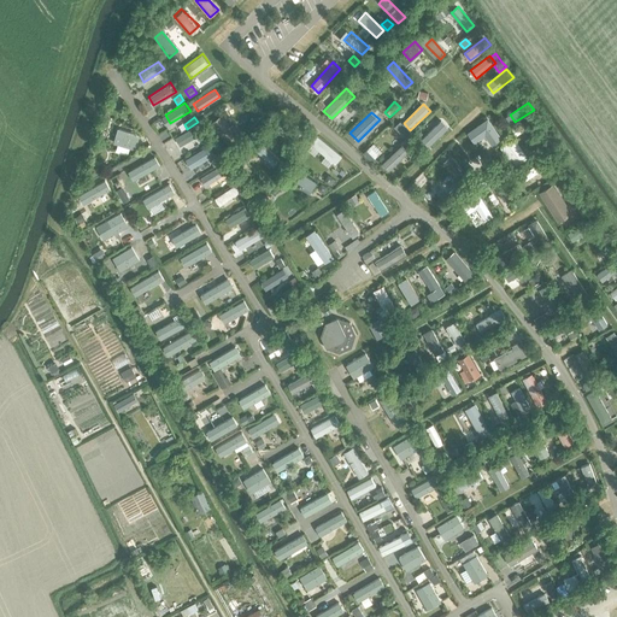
[(493,145),(503,137),(488,117),(469,131),(476,142),(486,135),(493,145)]
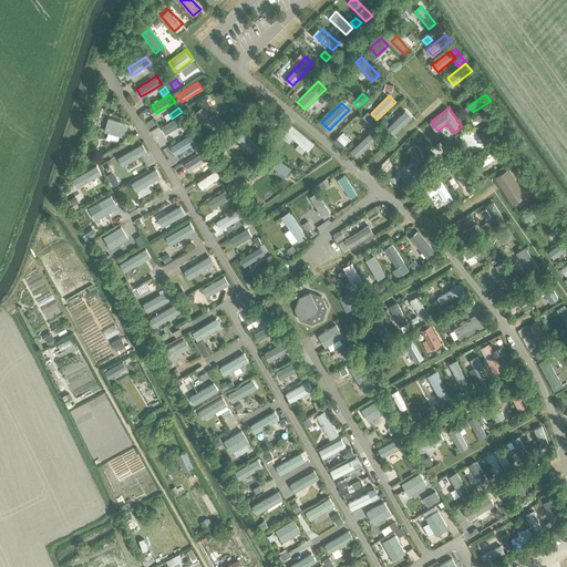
[(205,109),(197,113),(210,132),(218,126),(205,109)]
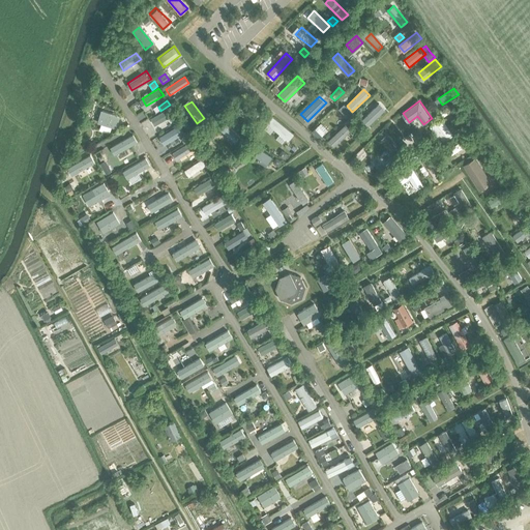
[(255,119),(261,112),(248,101),(242,109),(255,119)]
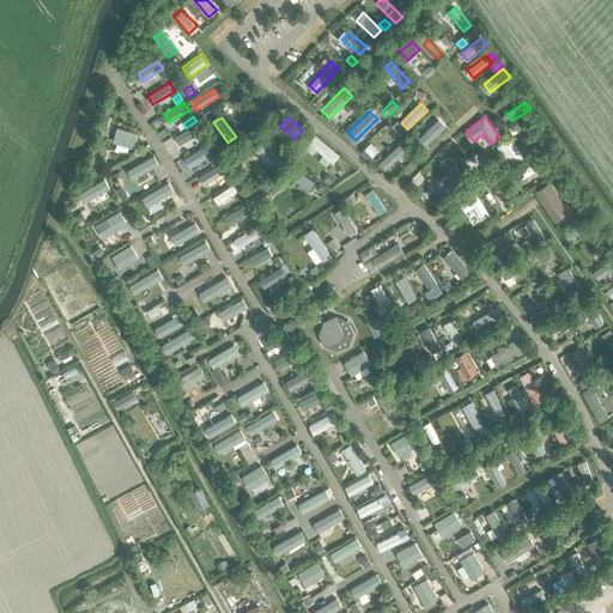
[(447,125),(441,117),(420,137),(428,144),(447,125)]
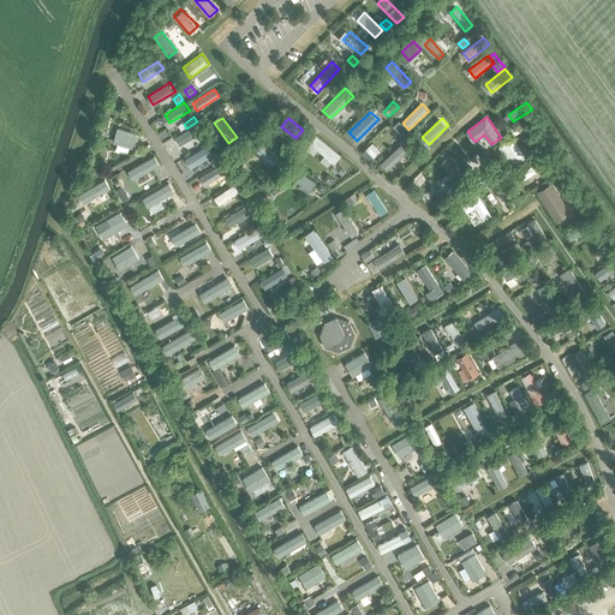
[(399,121),(393,127),(404,138),(410,132),(399,121)]
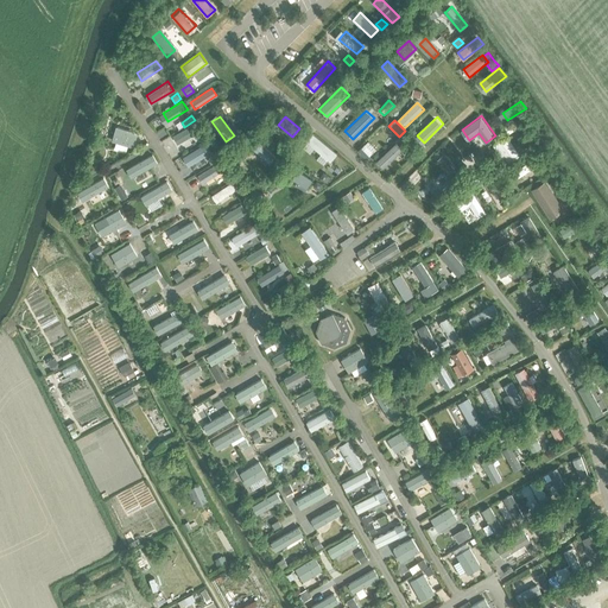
[(196,122),(173,135),(178,144),(201,130),(196,122)]
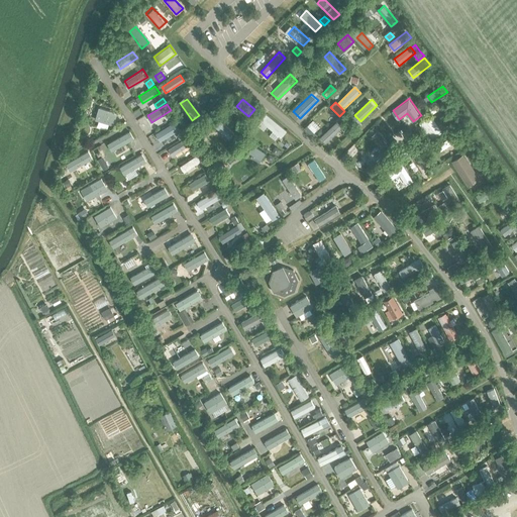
[(434,105),(429,109),(433,114),(438,111),(434,105)]
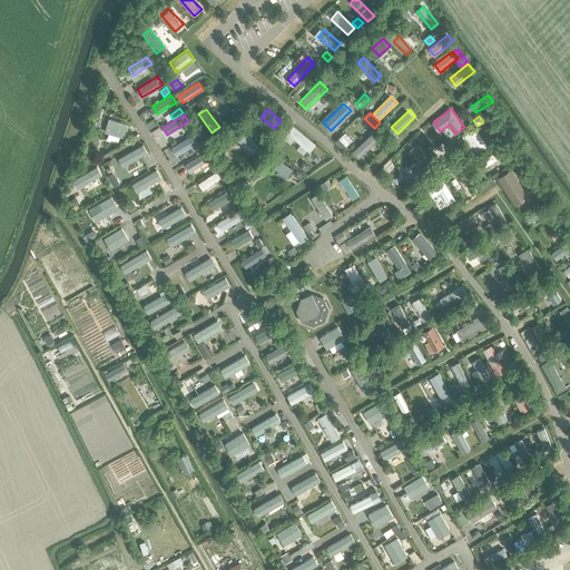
[(109,118),(105,133),(125,138),(129,125),(109,118)]
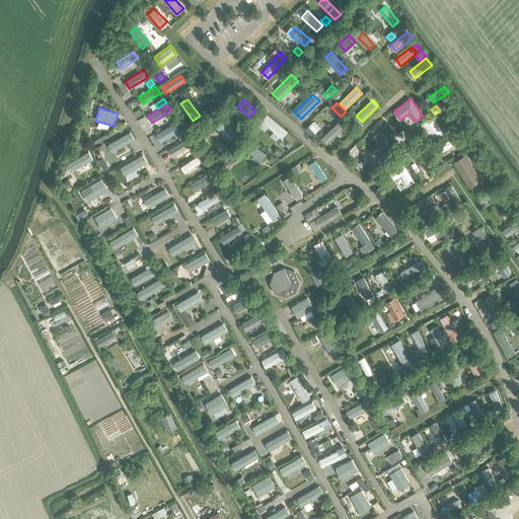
[(268,112),(262,119),(282,137),(288,130),(268,112)]
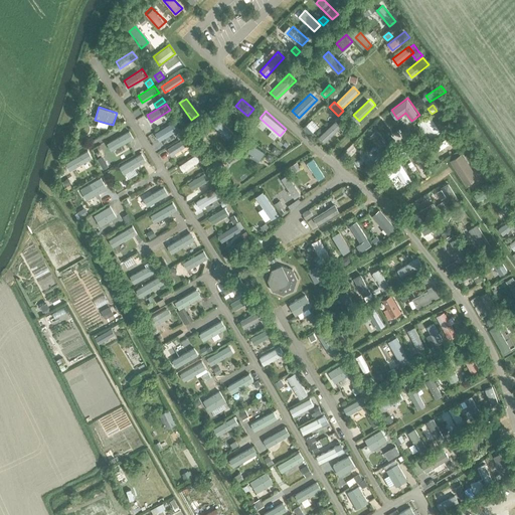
[(390,113),(384,118),(397,135),(403,130),(390,113)]
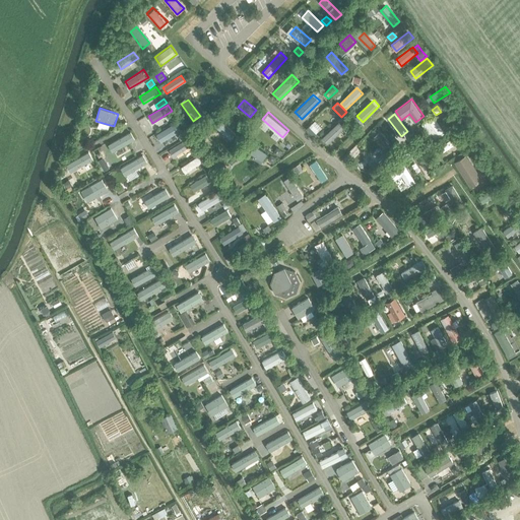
[(434,117),(424,123),(435,140),(445,133),(434,117)]
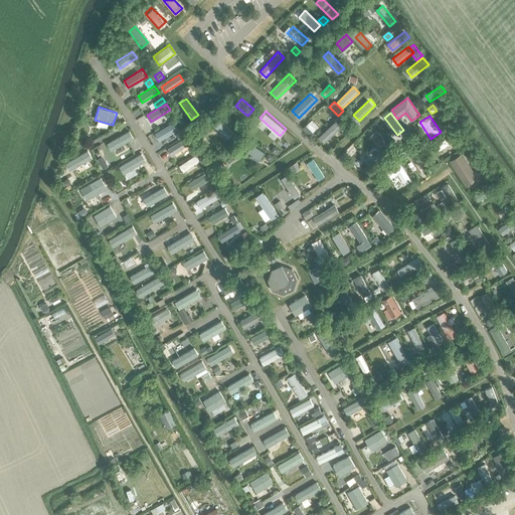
[(233,132),(220,120),(214,126),(228,138),(233,132)]
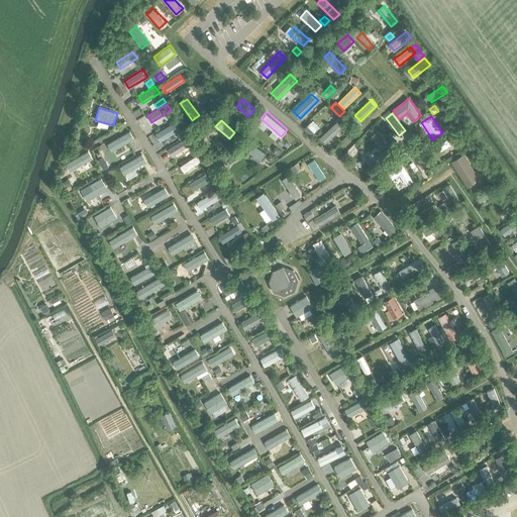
[(348,120),(344,124),(348,128),(353,124),(348,120)]
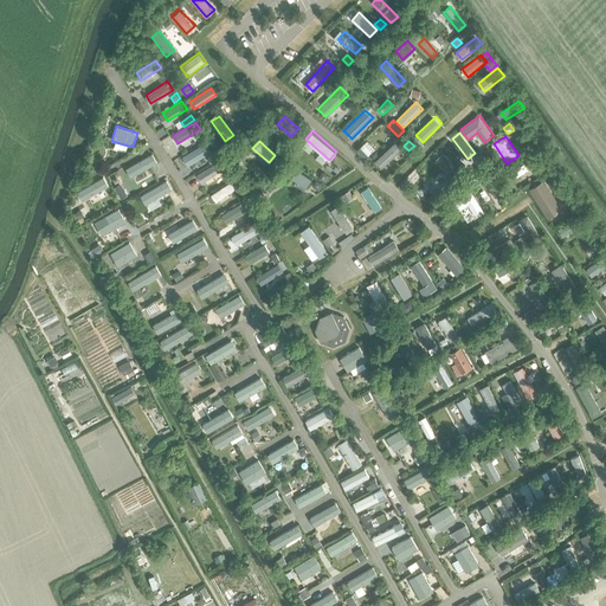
[(395,142),(375,160),(382,167),(401,149),(395,142)]
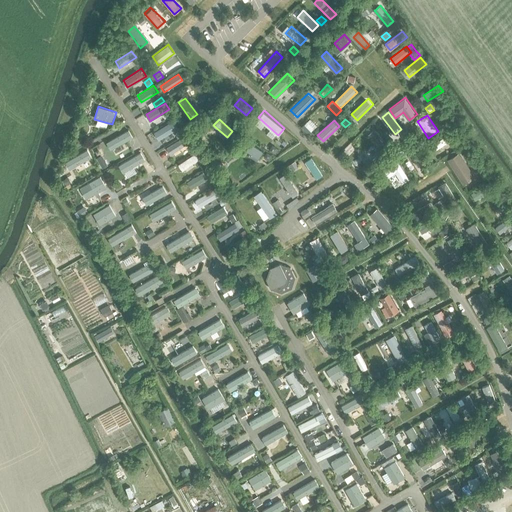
[(172,121),(153,132),(158,140),(177,129),(172,121)]
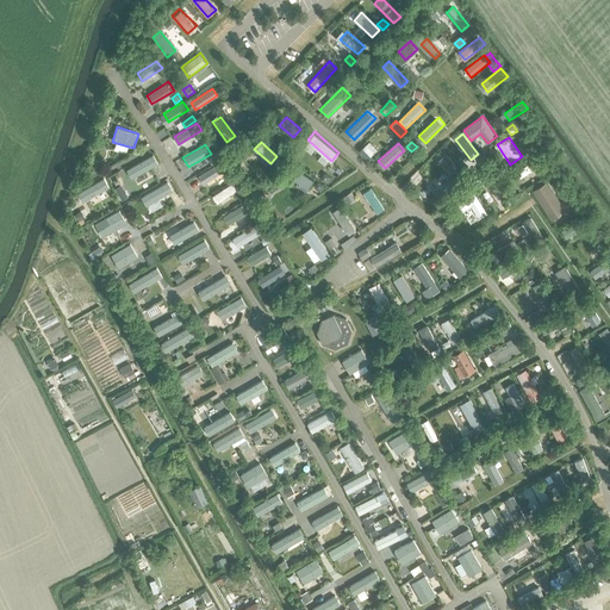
[(464,173),(447,153),(439,160),(455,179),(464,173)]
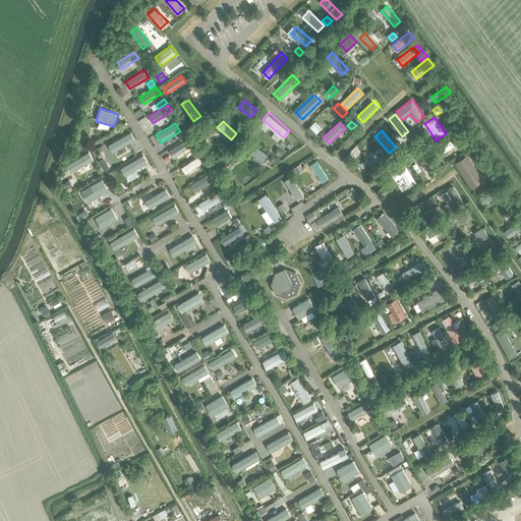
[(131,131),(108,145),(113,153),(135,139),(131,131)]
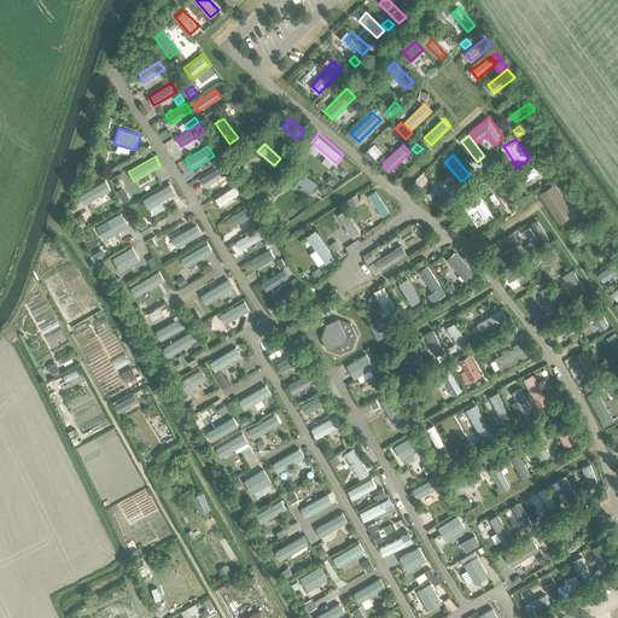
[(203,176),(208,185),(231,170),(226,163),(203,176)]
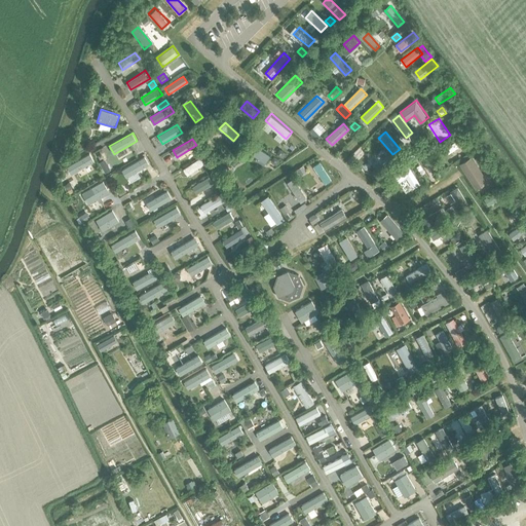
[(459,139),(442,150),(446,156),(462,144),(459,139)]
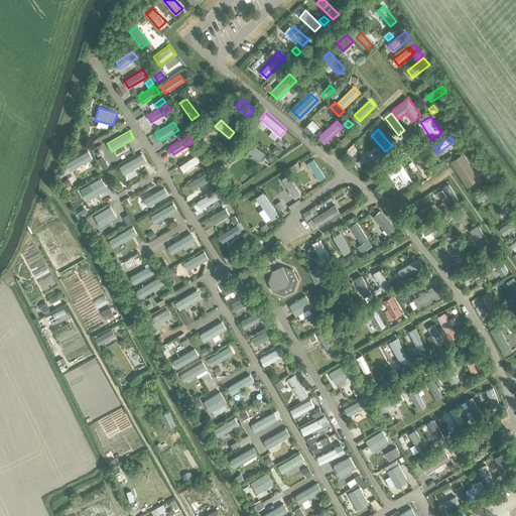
[(80,138),(71,143),(74,149),(83,144),(80,138)]
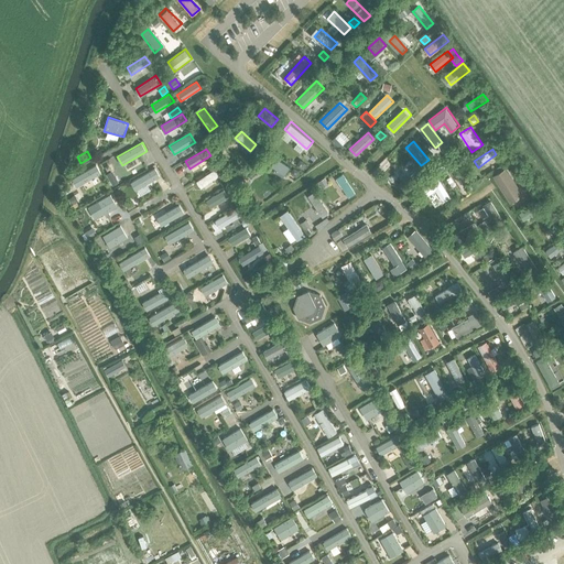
[(295,165),(301,170),(302,169),(303,170),(306,164),(305,163),(300,160),(295,165)]
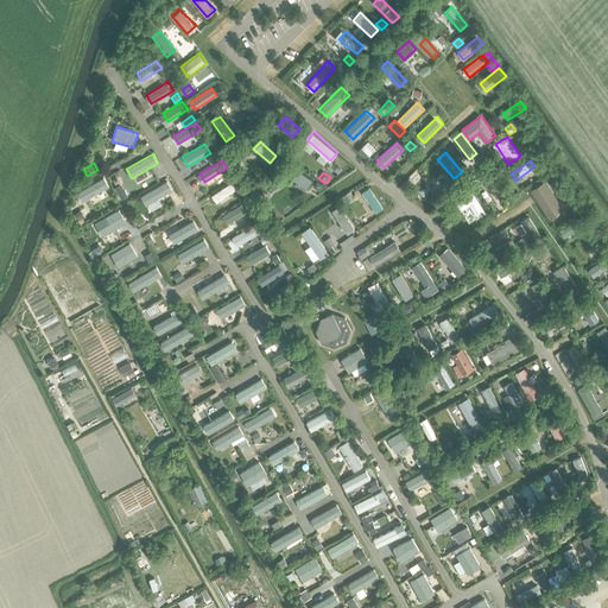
[(103,177),(77,191),(82,201),(109,185),(103,177)]
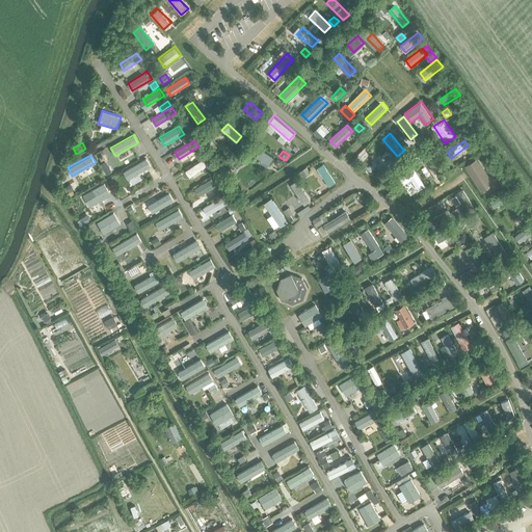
[(447,177),(433,157),(425,162),(439,182),(447,177)]
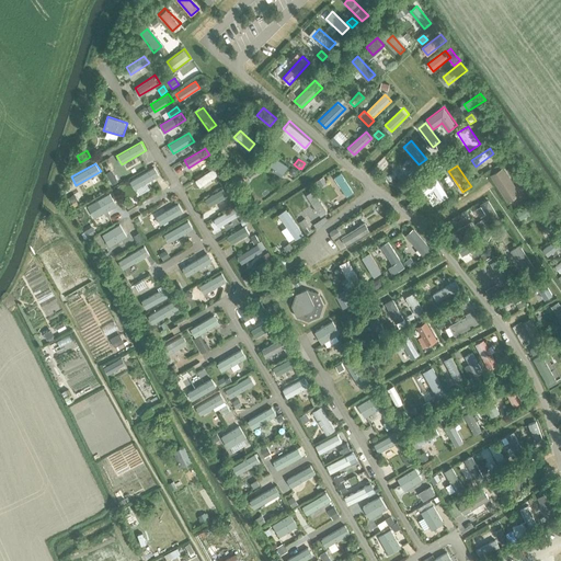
[(155,167),(130,181),(135,189),(159,175),(155,167)]
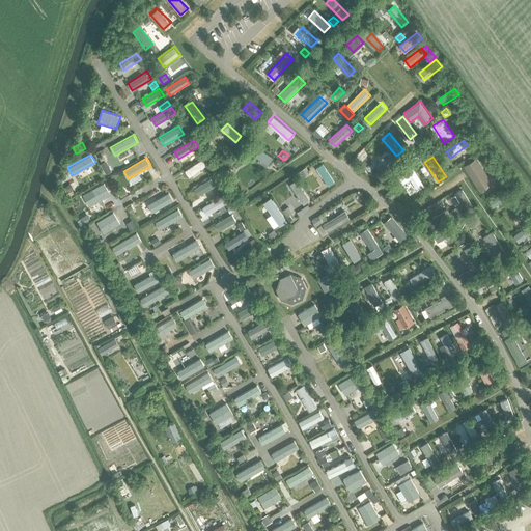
[(419,158),(414,160),(418,166),(422,163),(419,158)]
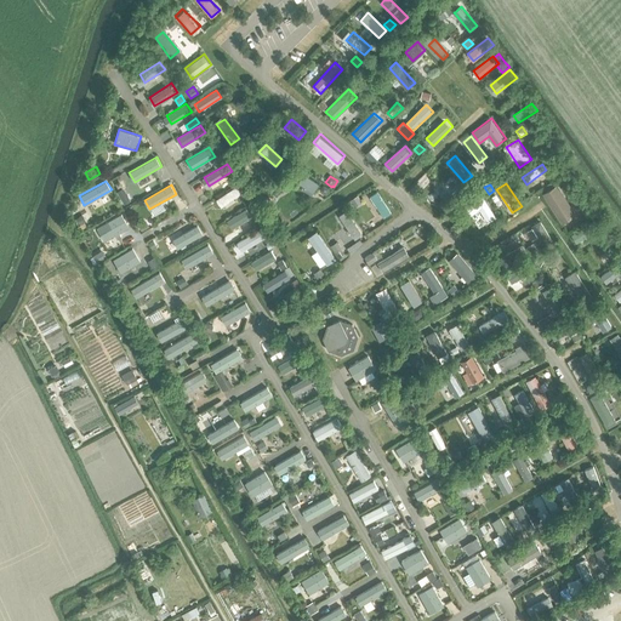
[(217,199),(222,208),(243,193),(238,186),(217,199)]
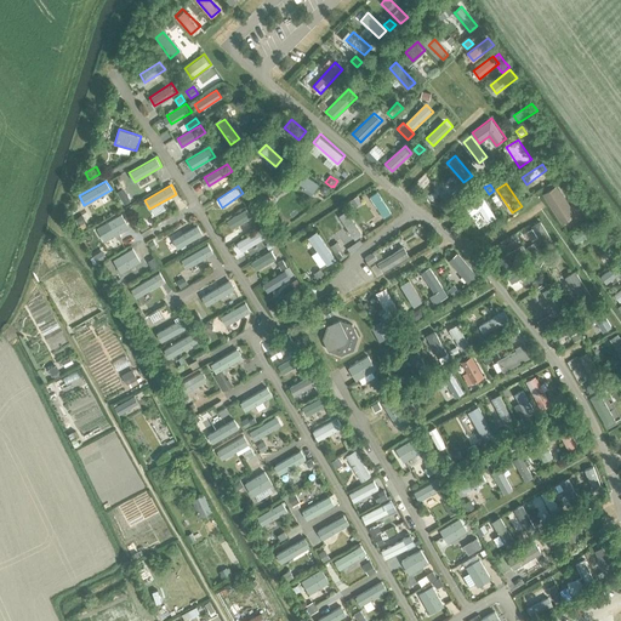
[(324,186),(320,192),(326,195),(330,189),(324,186)]
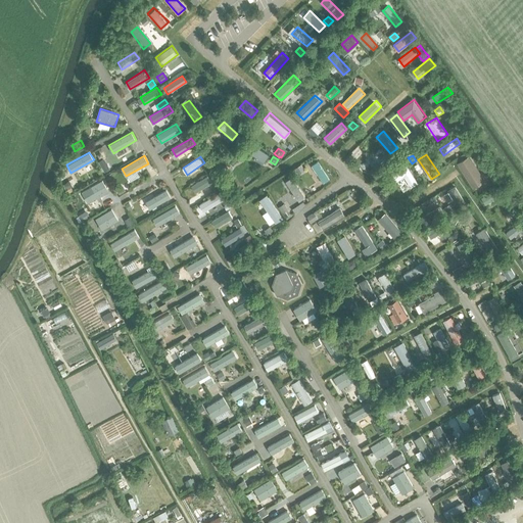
[(389,156),(381,162),(387,169),(394,162),(389,156)]
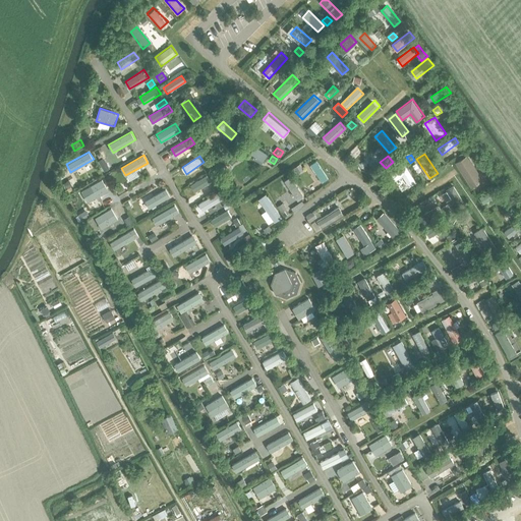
[(463,157),(456,162),(471,187),(479,182),(463,157)]
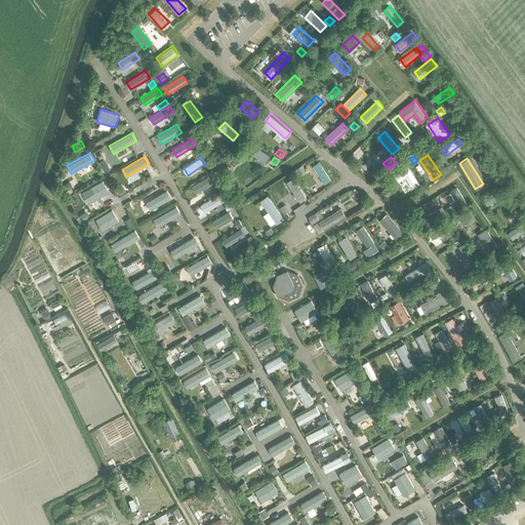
[(105,159),(99,161),(106,171),(110,169),(105,159)]
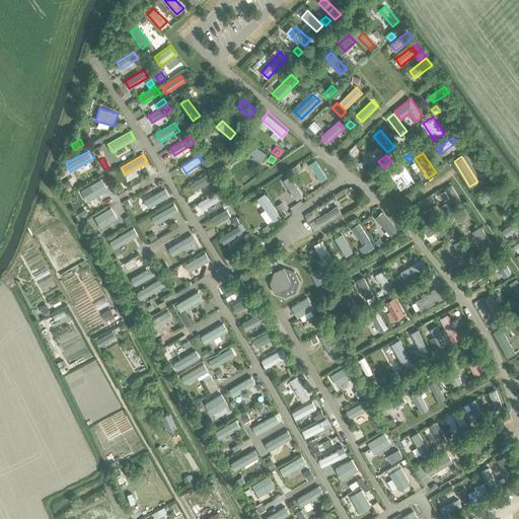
[(316,159),(309,163),(321,181),(327,177),(316,159)]
